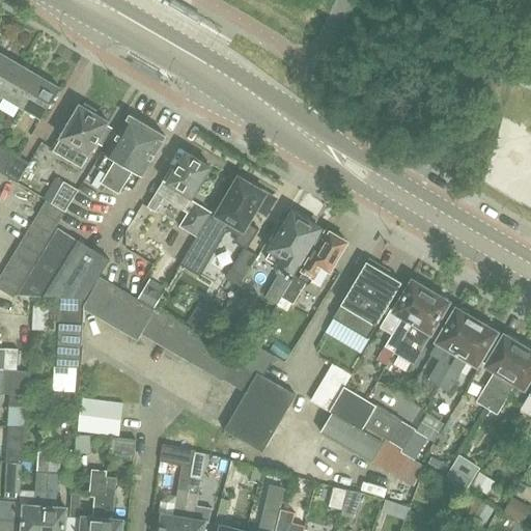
[(0,55),(0,94),(2,96),(21,65),(1,54),(0,55)]
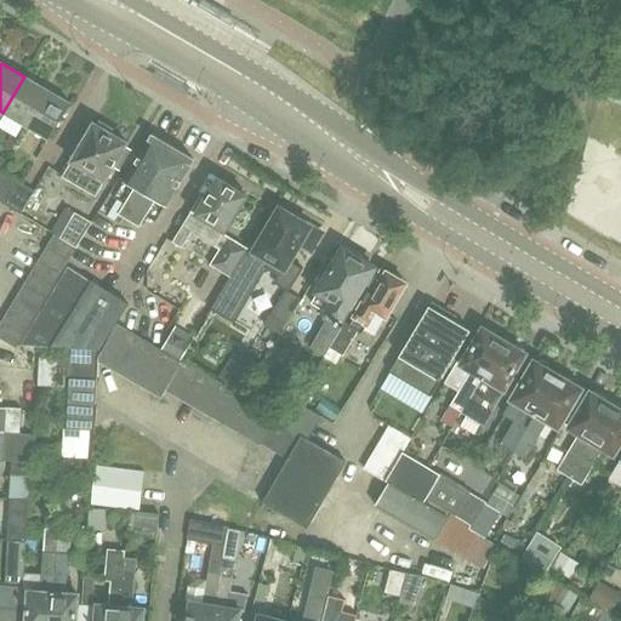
[(3,113),(26,126),(46,89),(24,77),(3,113)]
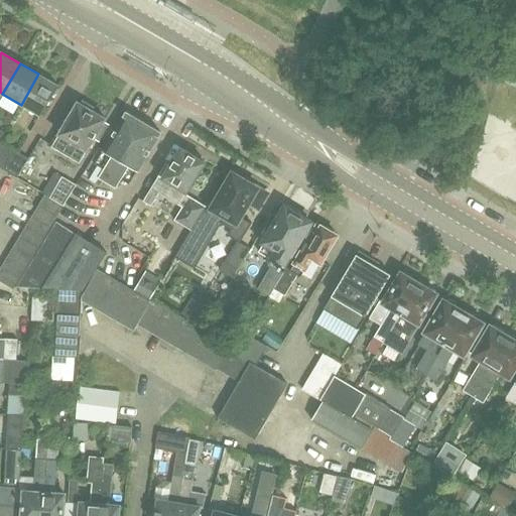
[(58,86),(38,74),(21,105),(40,116),(58,86)]
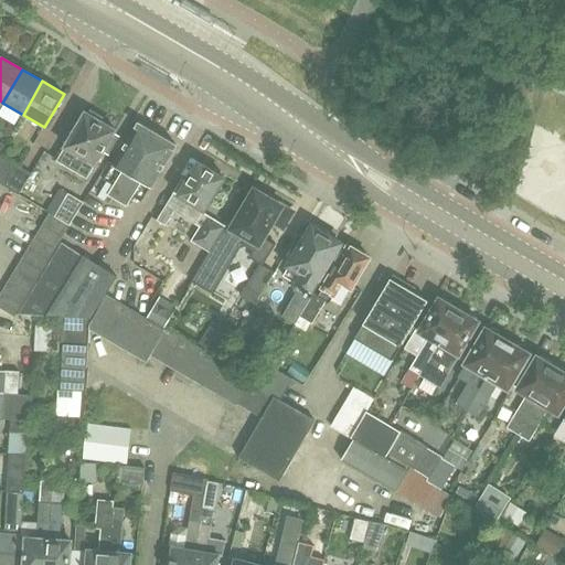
[(55,161),(72,171),(86,179),(102,153),(106,156),(117,137),(113,135),(115,130),(100,123),(103,118),(87,108),(72,134),(70,132),(63,142),(65,144),(55,161)]
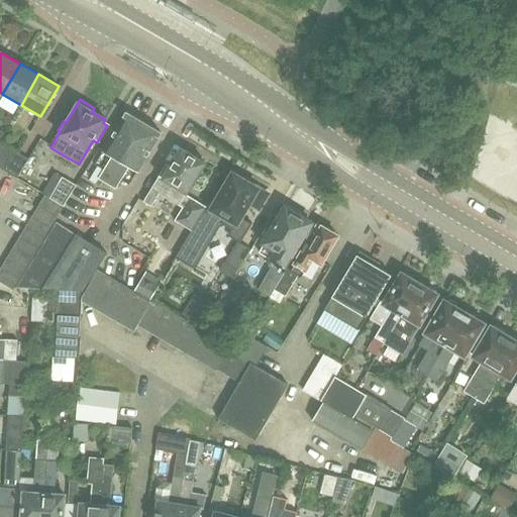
[(162,132),(126,111),(103,150),(112,156),(99,179),(115,188),(128,166),(138,171),(162,132)]
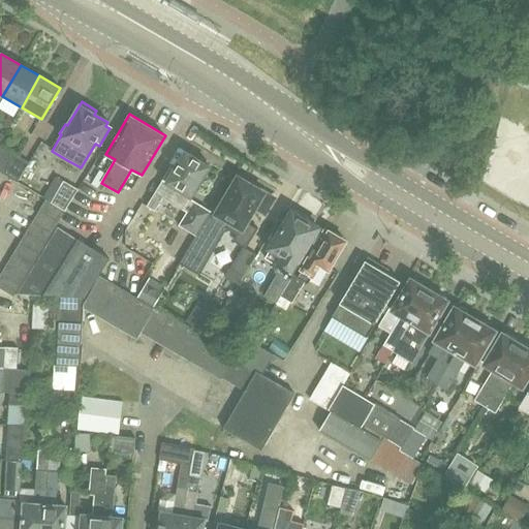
[(0,157),(0,173),(4,176),(17,156),(5,149),(0,157)]
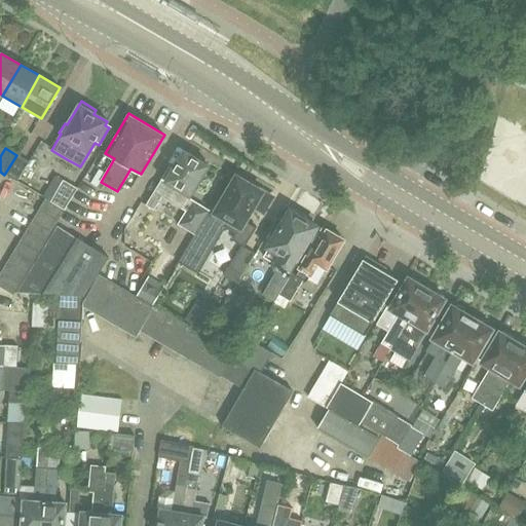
[(168,165),(148,200),(145,204),(153,210),(161,196),(186,212),(178,225),(195,235),(209,213),(187,199),(208,165),(205,163),(205,159),(197,155),(193,156),(184,151),(174,168),(168,165)]
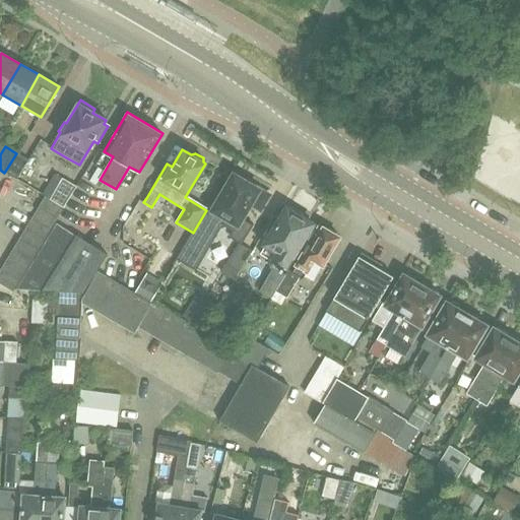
[(16,153),(4,173),(17,181),(28,160),(16,153)]
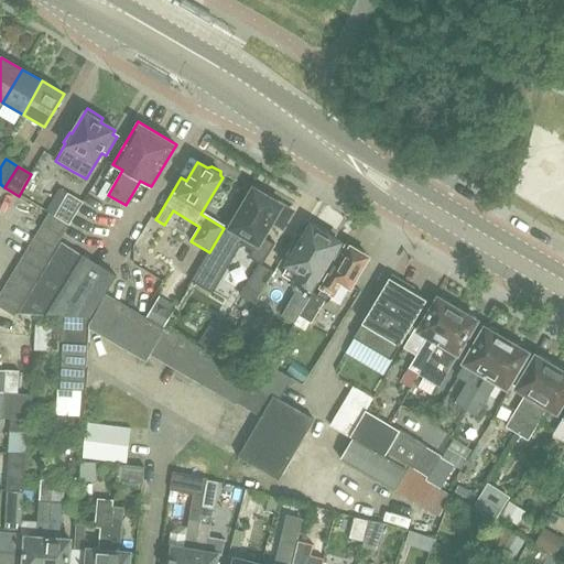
[(262,195),(255,191),(238,217),(235,215),(227,230),(224,228),(209,252),(192,281),(212,293),(242,241),(239,239),(243,232),(259,241),(272,220),(281,226),(290,213),(278,205),(279,202),(264,193),(262,195)]
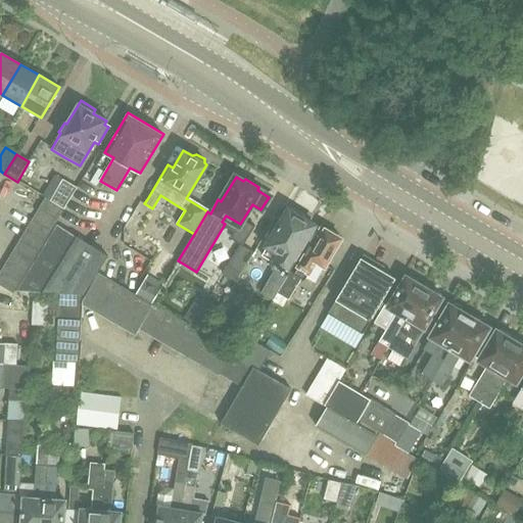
[(50,201),(64,209),(78,187),(63,179),(50,201)]
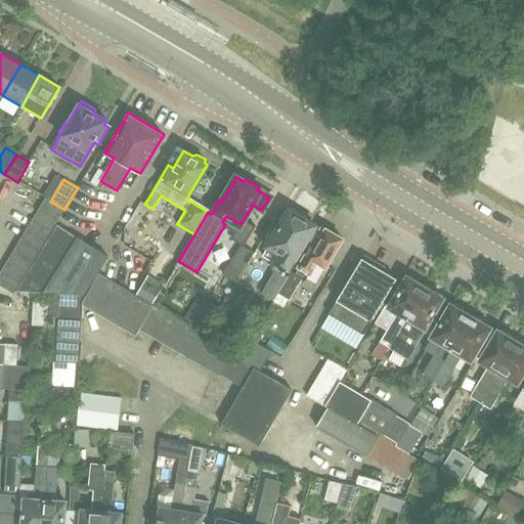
[(44,199),(38,208),(58,220),(64,210),(50,202),(44,199)]
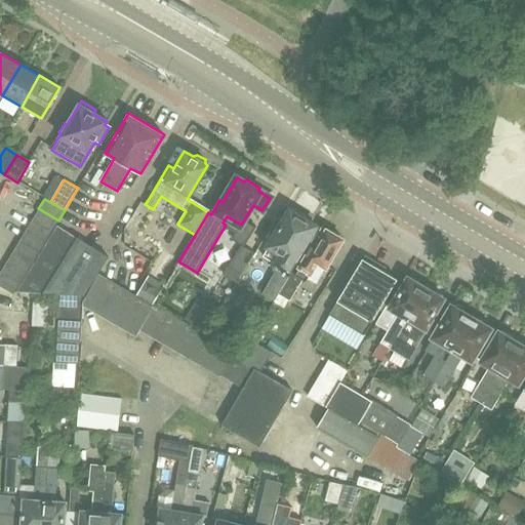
[(54,227),(58,220),(38,208),(33,218),(52,231),(54,227)]
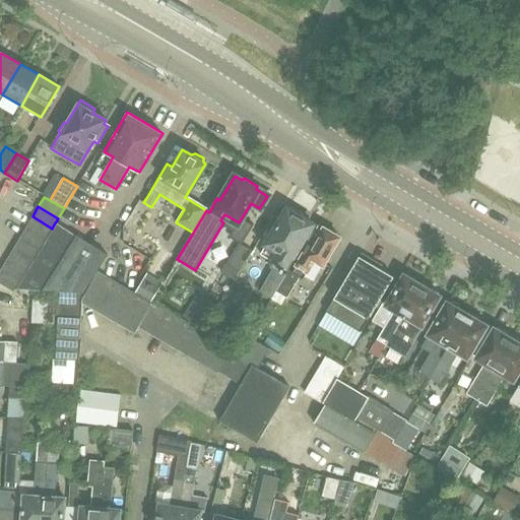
[(271,298),(275,289),(285,274),(282,272),(311,223),(302,218),(301,211),(294,207),(285,209),(259,253),(273,262),(270,267),(273,269),(260,290),(271,298)]
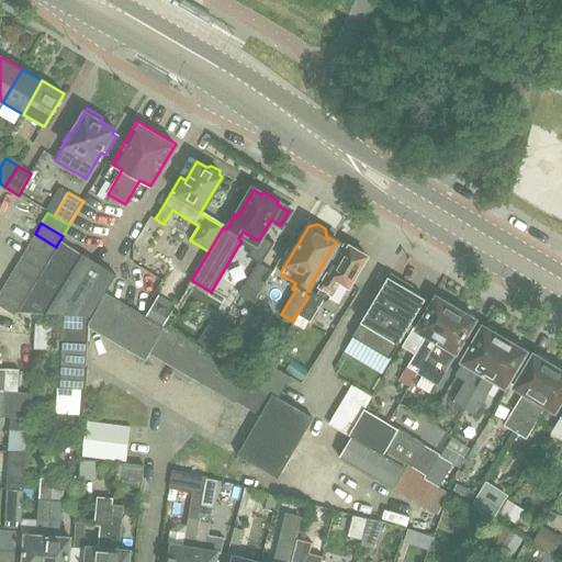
[(35,234),(29,245),(49,258),(56,247),(35,234)]
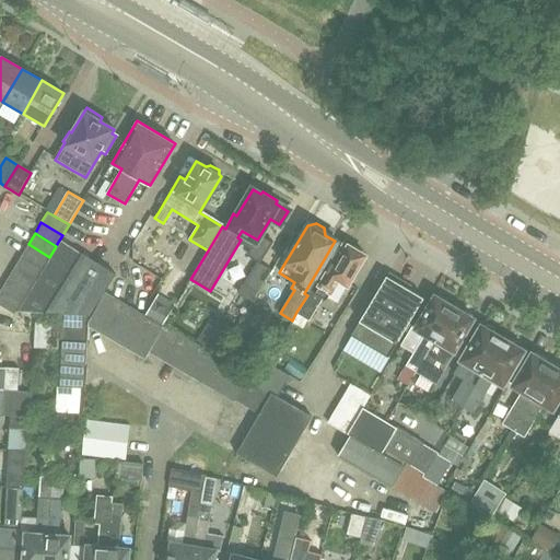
[(36,280),(30,291),(23,303),(18,312),(36,313),(47,313),(65,314),(89,316),(91,316),(105,291),(115,276),(58,242),(56,246),(49,257),(43,269),(36,280)]
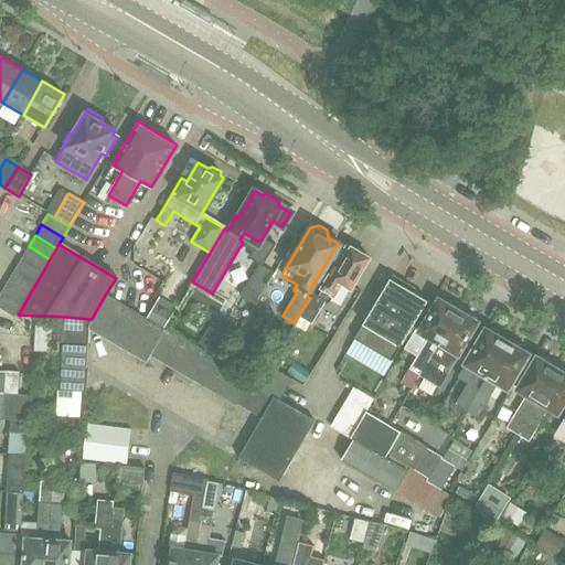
[(299,315),(311,322),(324,300),(329,302),(341,283),(350,288),(369,257),(365,255),(365,252),(358,247),(353,248),(348,245),(318,295),(313,292),(310,298),(299,315)]
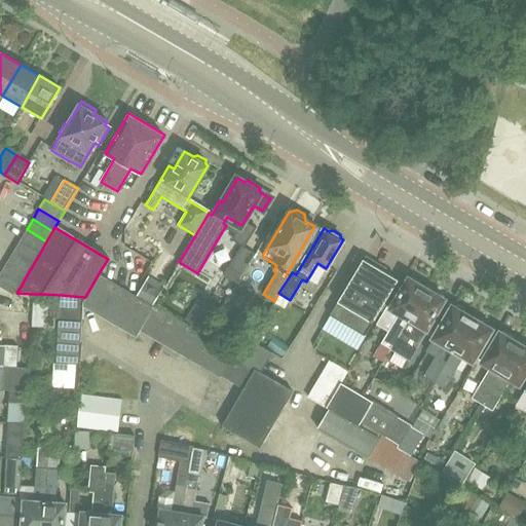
[(27,229),(21,239),(40,253),(46,241),(27,229)]
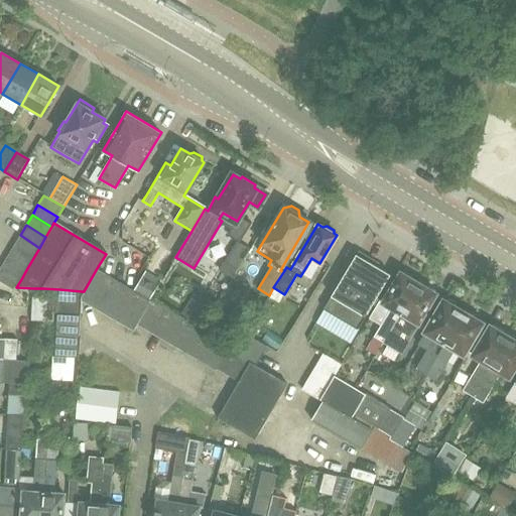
[(20,235),(13,247),(33,258),(39,248),(20,235)]
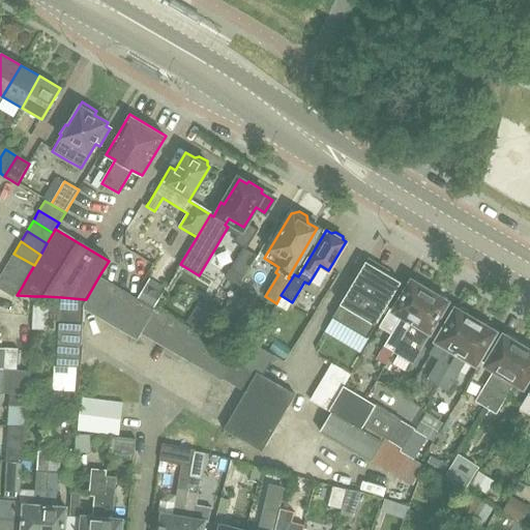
[(243,247),(230,268),(242,276),(257,256),(243,247)]
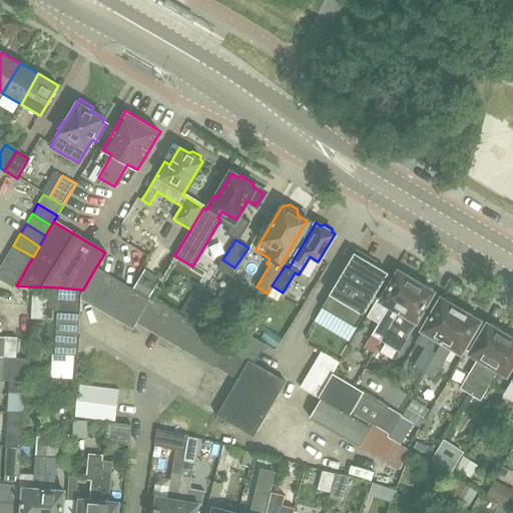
[(13,245),(7,255),(27,267),(33,257),(13,245)]
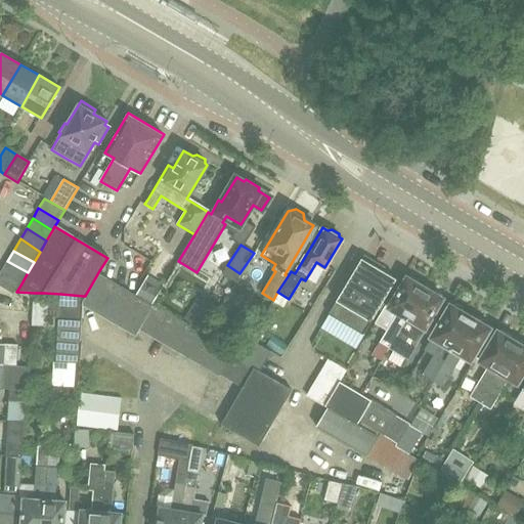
[(363,334),(396,278),(362,258),(329,313),(363,334)]
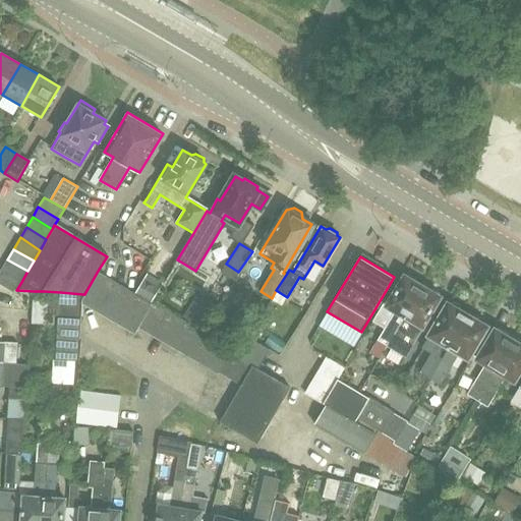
[(27,271),(7,259),(1,270),(21,282),(27,271)]
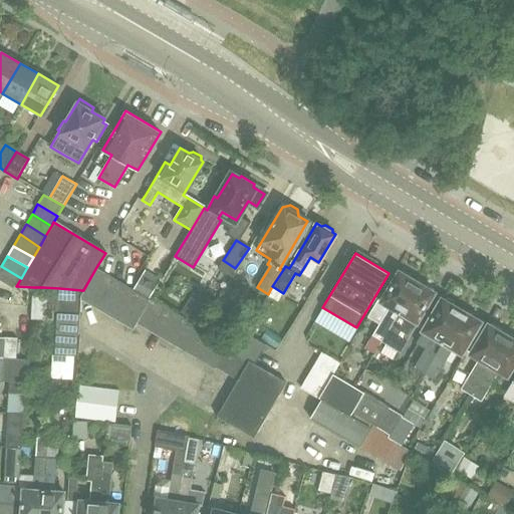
[(0,280),(14,289),(16,286),(21,278),(1,266),(0,267),(0,280)]
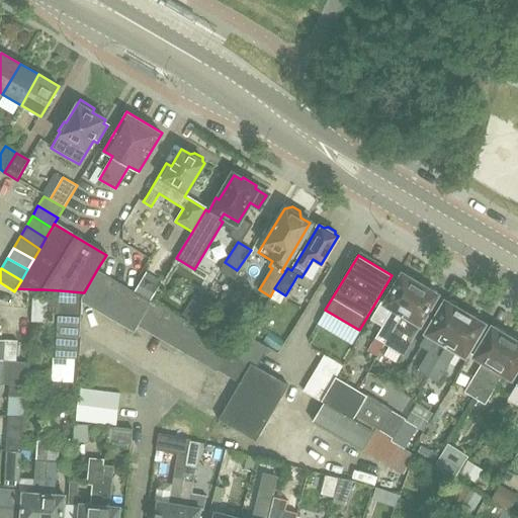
[(84,292),(82,292),(82,300),(91,307),(108,276),(97,269),(84,292)]
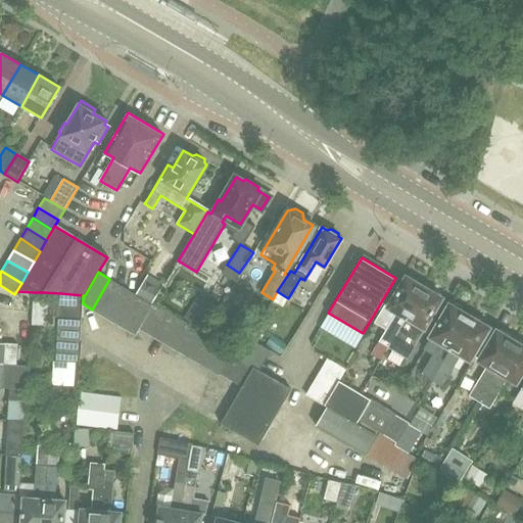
[(136,294),(142,297),(148,301),(152,303),(163,284),(147,275),(136,294)]
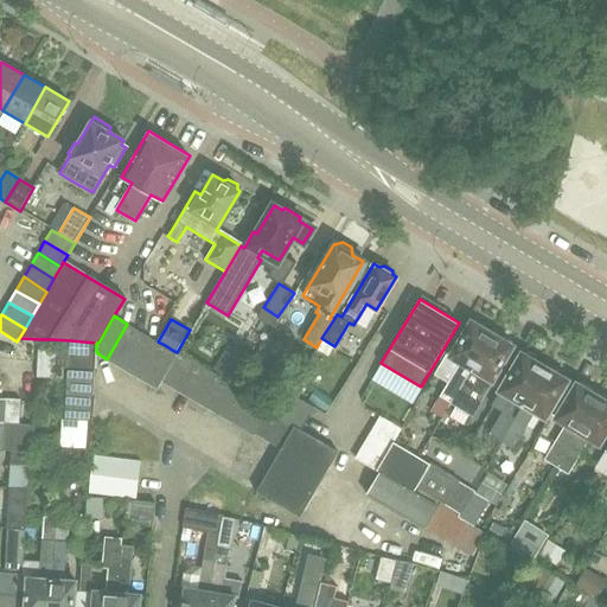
[(441,419),(451,402),(492,333),(483,327),(484,325),(475,319),(473,323),(471,321),(451,355),(460,359),(429,411),(441,419)]
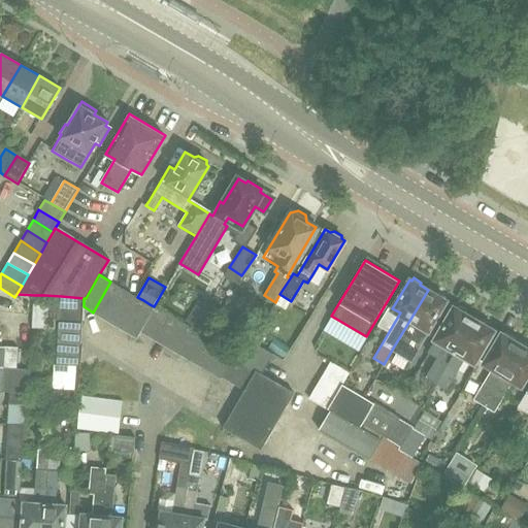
[(122,288),(110,282),(93,312),(103,319),(122,288)]
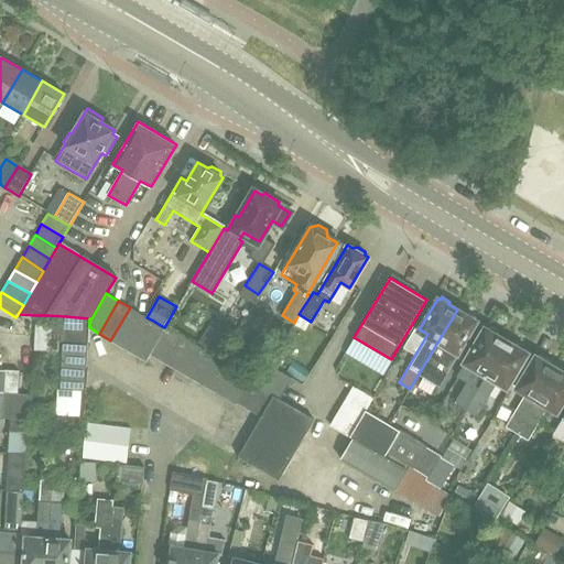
[(122,347),(142,314),(130,307),(110,340),(122,347)]
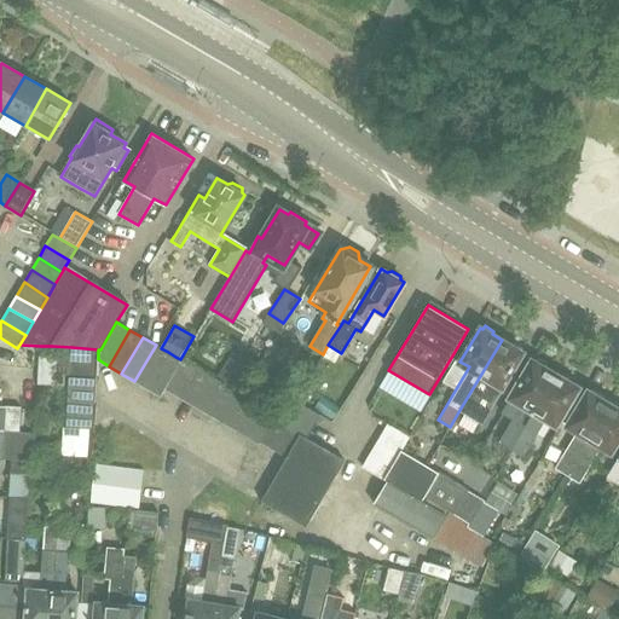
[(510,345),(502,340),(460,410),(480,422),(522,352),(520,351),(521,347),(513,342),(510,345)]
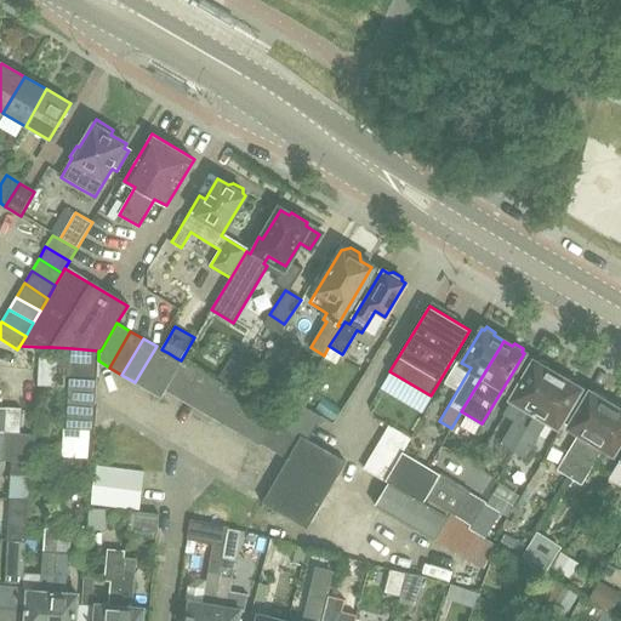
[(161,349),(157,346),(135,382),(148,391),(169,353),(161,349)]
